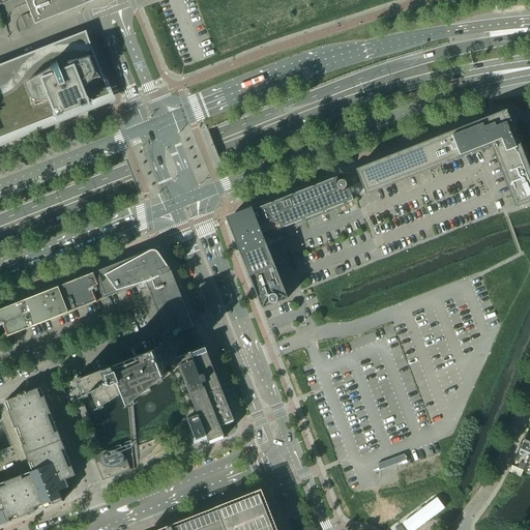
[(58,16),(97,0),(25,0),(35,25),(58,16)]
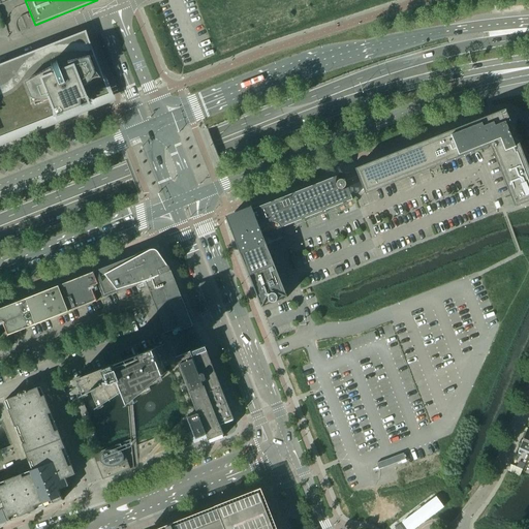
[(0,142),(12,137),(109,99),(112,98),(101,73),(85,33),(0,65),(0,142)]
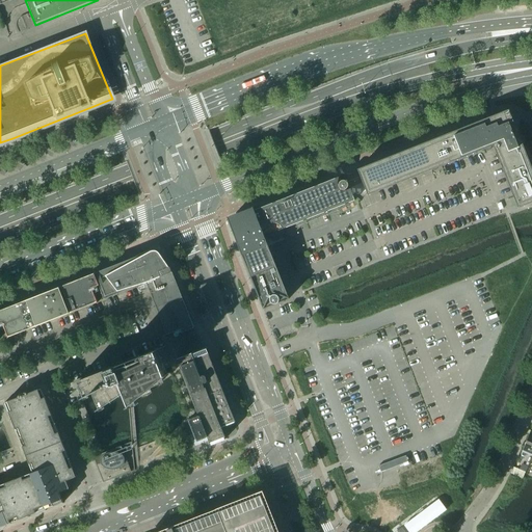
[(367,195),(480,151),(486,149),(486,151),(490,149),(490,147),(493,147),(517,209),(531,203),(531,170),(513,124),(509,126),(505,124),(498,127),(494,124),(486,127),(487,125),(483,123),(482,125),(475,128),(473,124),(357,169),(367,195)]
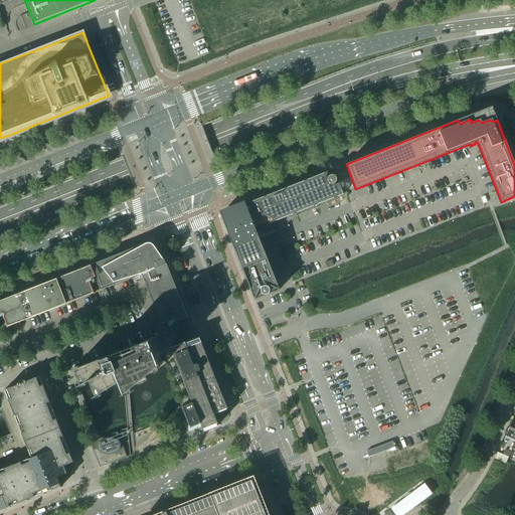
[(280,290),(264,248),(255,229),(256,228),(258,230),(260,231),(261,232),(263,233),(265,233),(267,233),(269,232),(271,231),(272,230),(275,231),(277,227),(274,226),(274,224),(274,222),(343,194),(333,169),(265,196),(220,213),(226,227),(254,300),(280,290)]
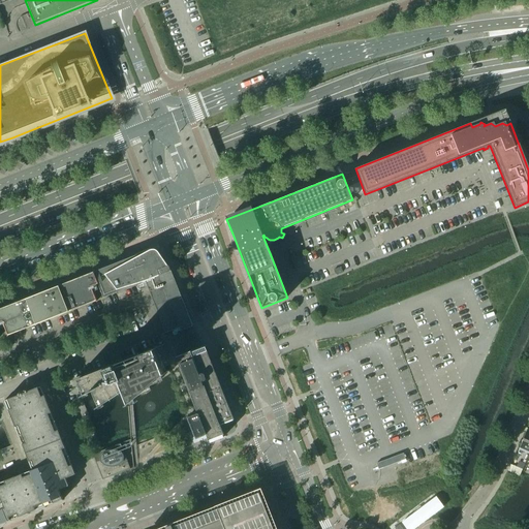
[(97,301),(96,301),(91,286),(98,284),(103,298),(116,292),(134,285),(146,281),(153,301),(153,302),(157,311),(157,312),(161,321),(161,322),(165,332),(165,333),(180,328),(181,331),(192,327),(168,266),(167,266),(158,252),(157,251),(156,250),(154,250),(153,249),(151,250),(150,250),(150,248),(134,254),(135,255),(93,272),(50,289),(0,309),(0,322),(3,321),(8,336),(88,304),(97,301)]
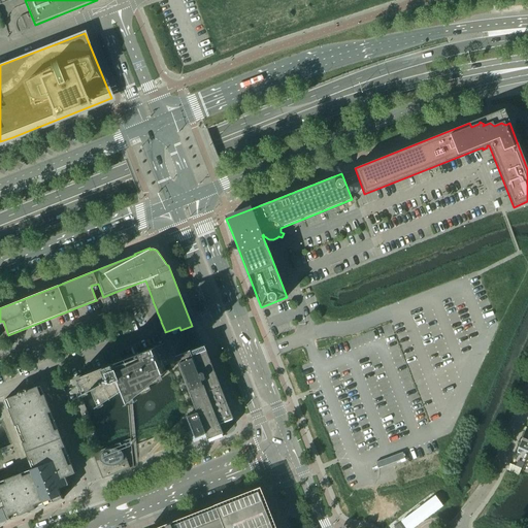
[(233,419),(204,345),(174,357),(197,413),(187,417),(193,430),(191,431),(192,432),(191,433),(191,434),(190,435),(191,436),(192,436),(193,437),(194,437),(195,439),(203,436),(202,434),(205,433),(207,440),(222,434),(223,434),(220,424),(233,419)]
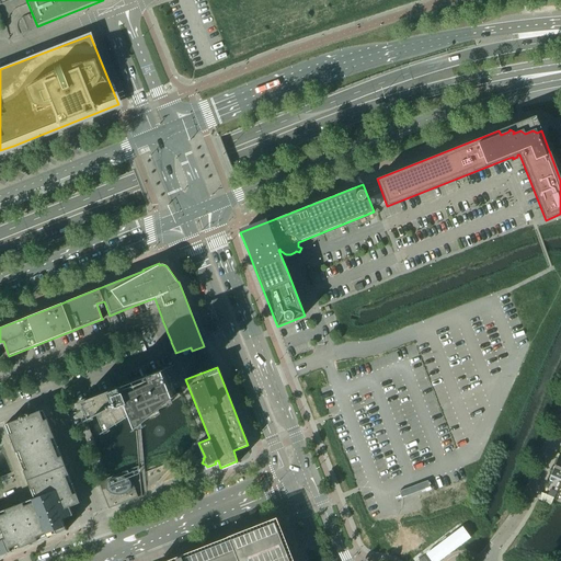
[(135,431),(175,396),(172,391),(171,388),(163,370),(165,370),(164,369),(78,403),(78,404),(81,403),(83,408),(88,419),(84,421),(84,422),(88,420),(99,414),(105,431),(101,433),(102,434),(105,432),(130,414),(132,418),(136,427),(134,430),(135,431)]
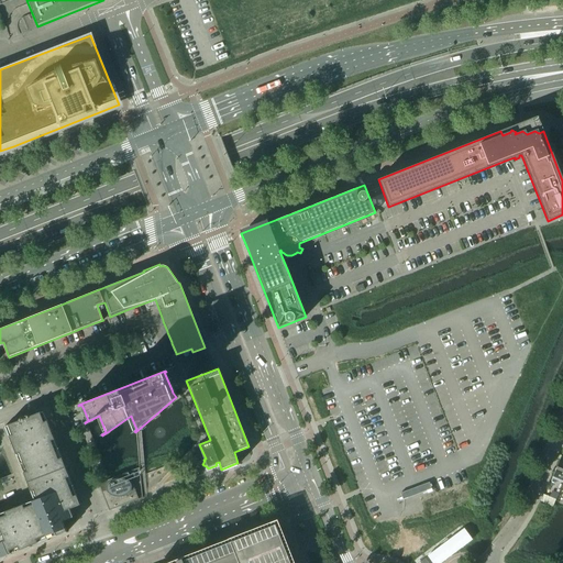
[(11,553),(20,550),(29,547),(29,548),(30,548),(30,545),(39,542),(46,539),(47,541),(48,540),(48,539),(56,536),(65,532),(66,533),(67,533),(64,525),(76,519),(72,508),(81,504),(81,503),(79,504),(73,486),(75,486),(74,484),(73,485),(66,468),(67,467),(67,465),(65,466),(58,449),(59,449),(59,448),(57,448),(51,431),(53,430),(52,429),(51,429),(44,412),(44,411),(29,417),(28,416),(26,416),(26,418),(21,420),(20,418),(19,419),(20,420),(4,427),(4,428),(6,428),(10,440),(9,441),(9,443),(11,442),(12,444),(11,445),(11,446),(13,445),(17,454),(20,463),(18,464),(19,465),(20,464),(26,482),(25,482),(25,484),(28,483),(34,500),(32,501),(14,508),(14,507),(13,508),(0,512),(0,556),(10,554),(11,554),(11,553)]
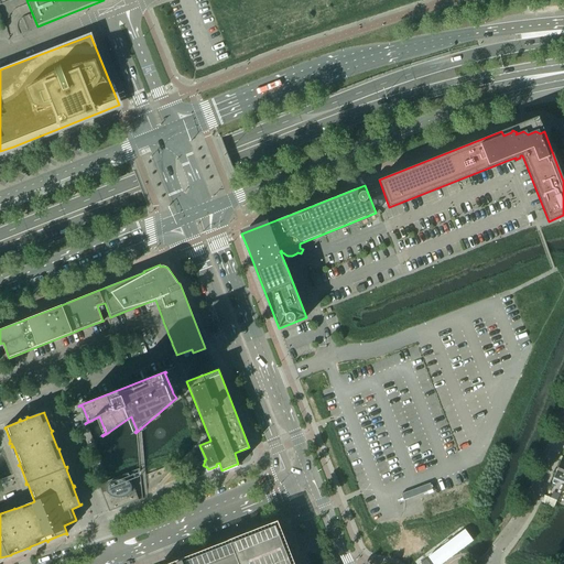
[(563,481),(563,458),(562,458),(553,477),(563,481)]
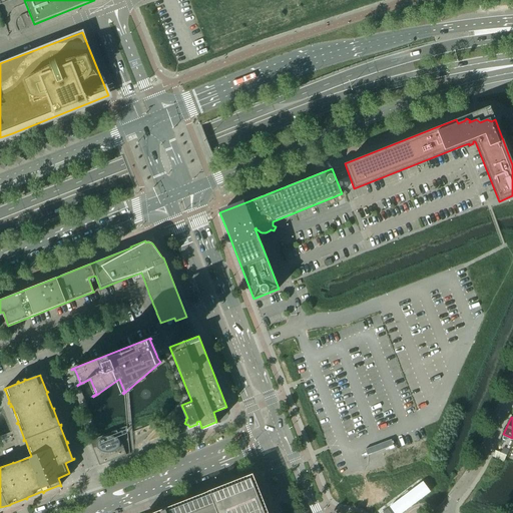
[(126,455),(119,437),(123,436),(121,431),(117,433),(116,430),(99,437),(89,441),(99,466),(126,455)]
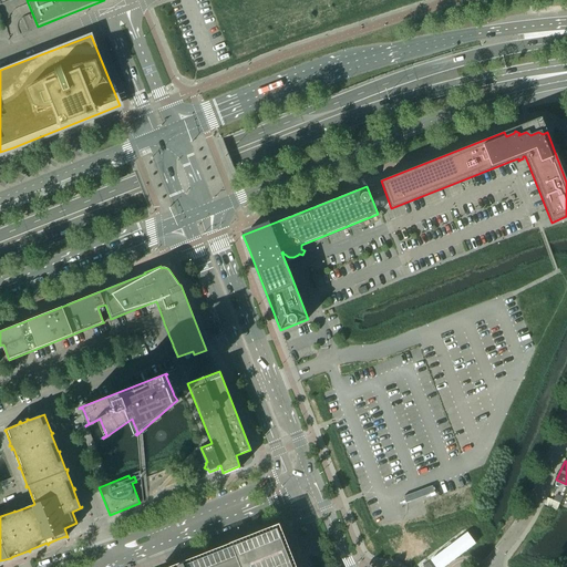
[(299,566),(296,553),(289,542),(287,539),(284,537),(281,535),(278,526),(263,533),(247,538),(247,539),(176,566),(299,566)]
